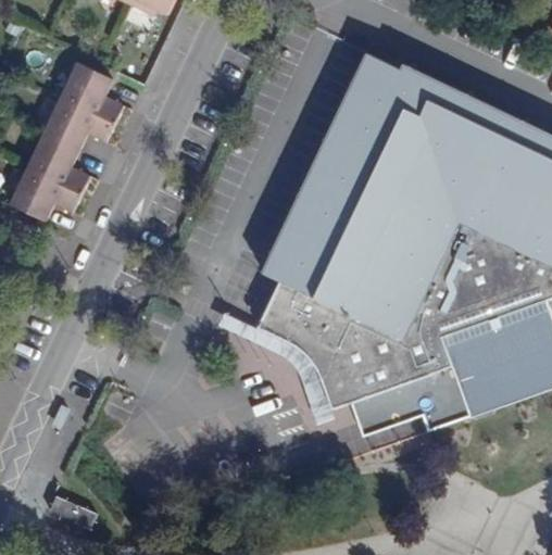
[(126,0),(126,1),(153,14),(157,8),(166,13),(173,0),(126,0)]
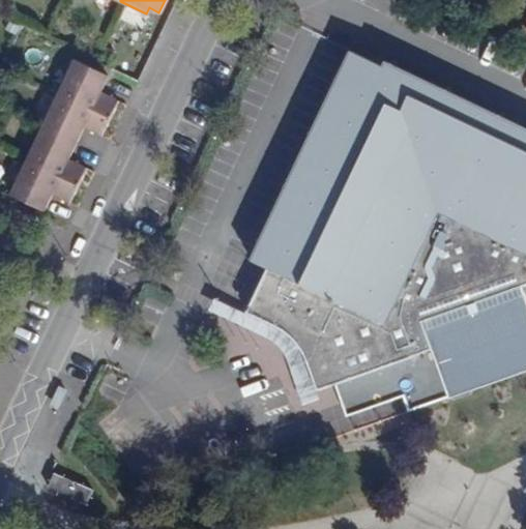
[(525,127),(385,61),(380,67),(346,52),(246,262),(261,268),(241,312),(275,327),(307,360),(316,388),(334,382),(345,414),(372,405),(401,394),(407,409),(525,365),(525,127)]
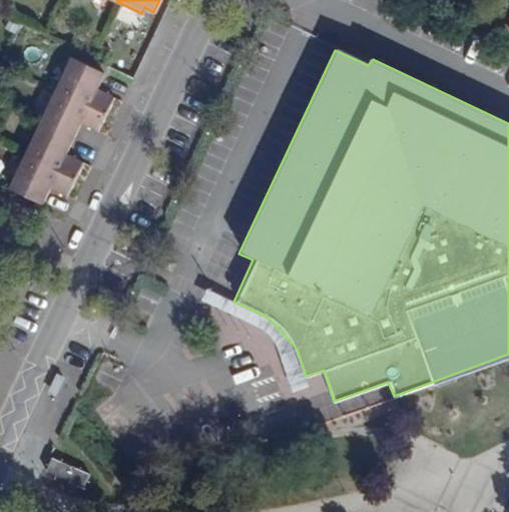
[(92,66),(71,56),(8,187),(41,203),(49,188),(64,194),(81,160),(66,153),(81,122),(95,129),(112,94),(98,87),(105,72),(92,66)]
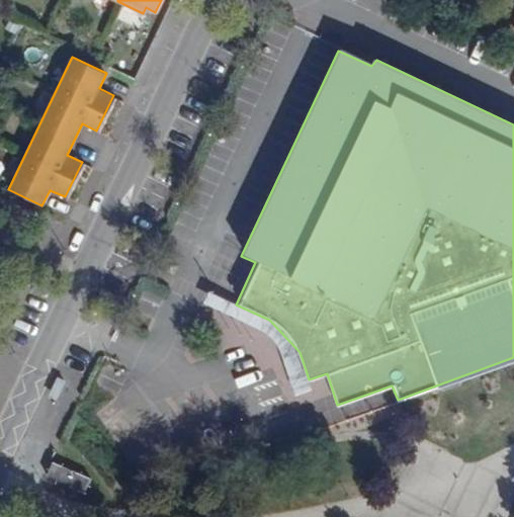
[(97,61),(93,67),(106,73),(109,67),(97,61)]
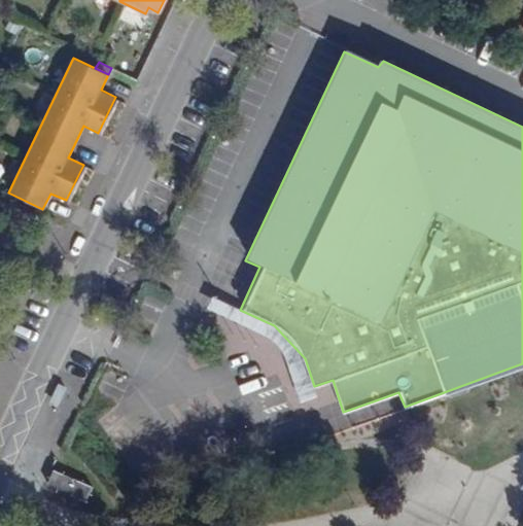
[(376,416),(405,407),(398,392),(370,402),(376,416)]
